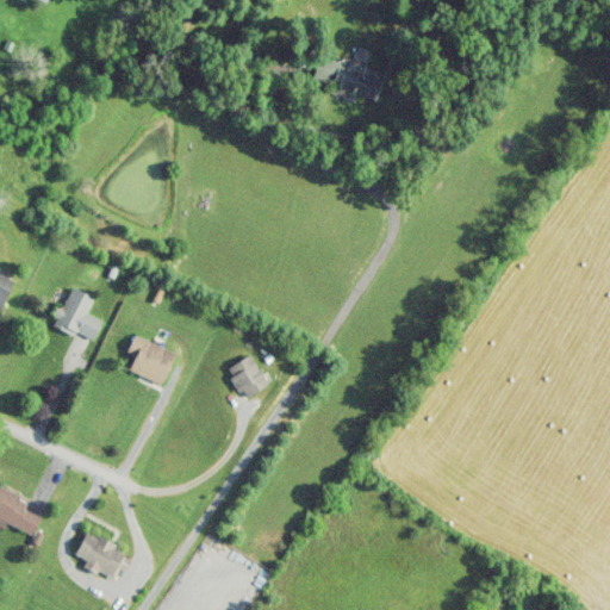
[(313,86),(356,91),(360,64),(316,60),(313,86)]
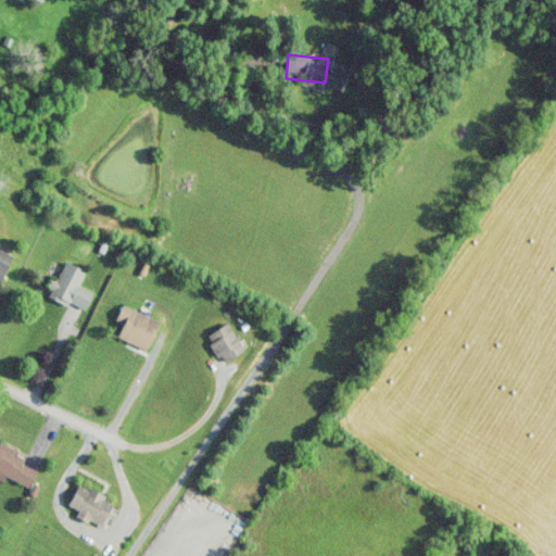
[(0,279),(1,280),(11,253),(0,249),(0,279)]
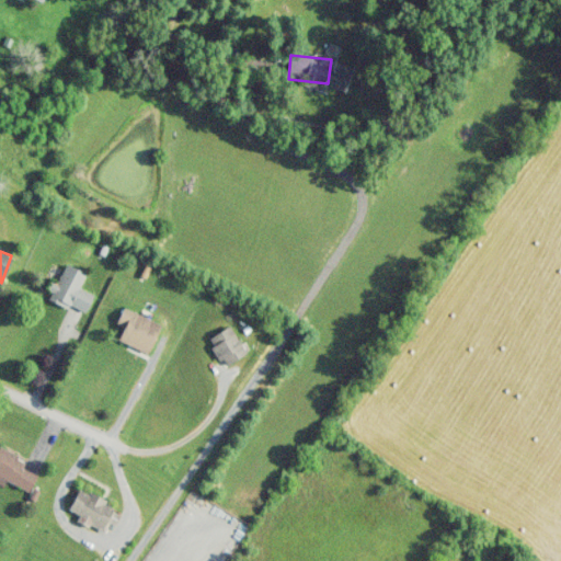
[(86,274),(64,263),(48,297),(84,315),(93,295),(79,288),(86,274)]
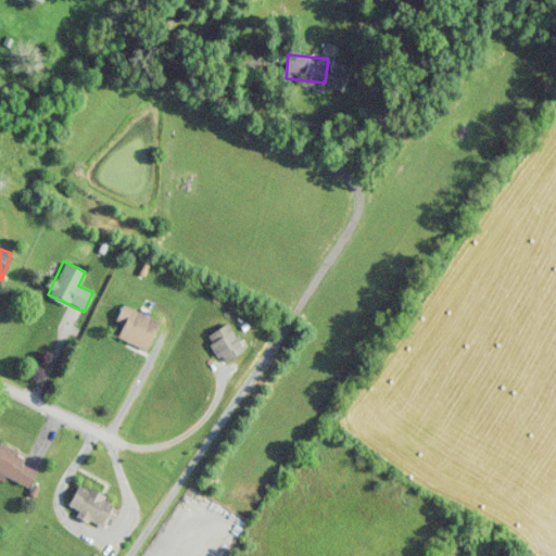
[(160,323),(122,304),(114,321),(122,325),(116,338),(146,352),(160,323)]
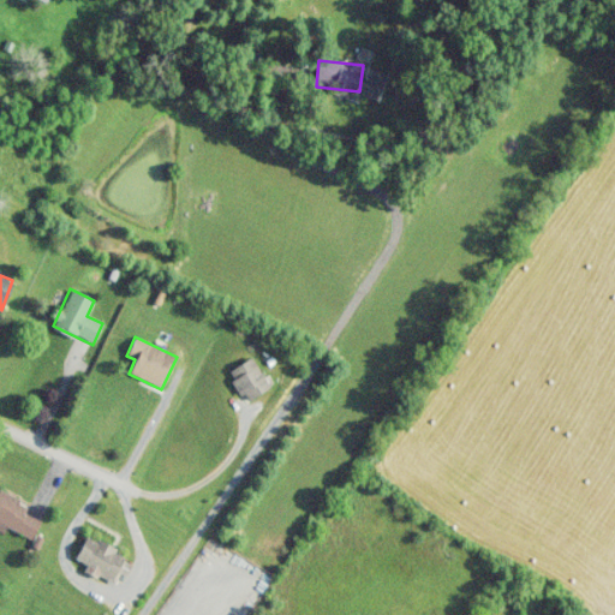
[(246,404),(270,387),(250,357),(226,374),(246,404)]
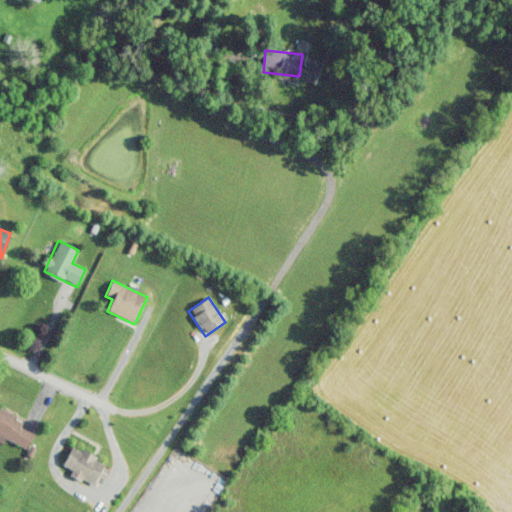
[(34,433),(20,427),(24,420),(0,409),(0,438),(26,450),(34,433)]
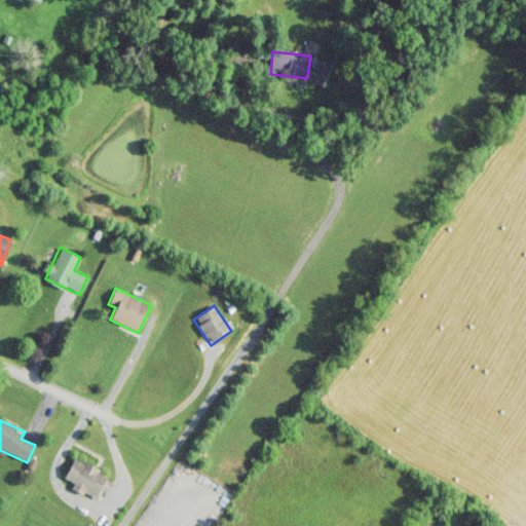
[(112,478),(73,459),(64,479),(102,498),(112,478)]
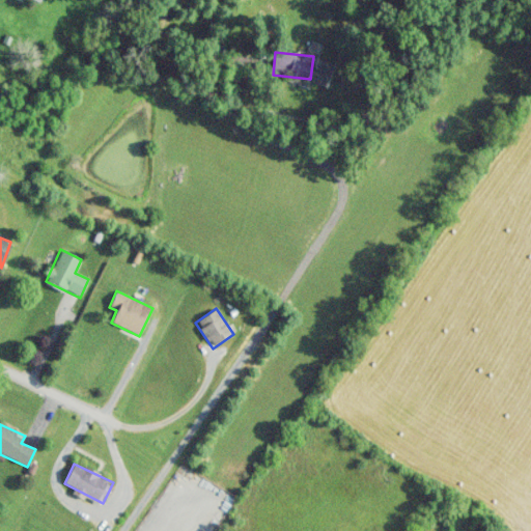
All buildings are outlined.
